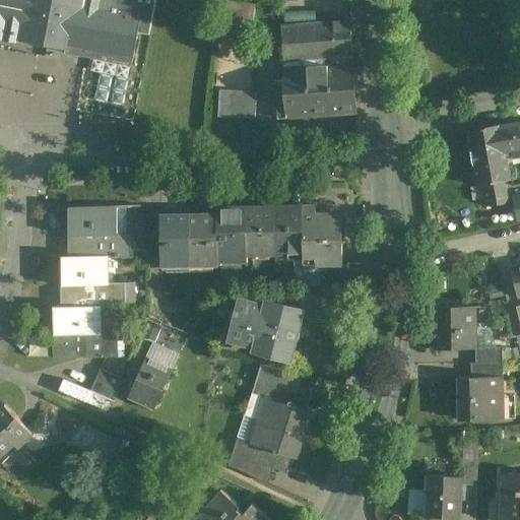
[(0,0),(0,37),(66,50),(78,52),(80,55),(84,56),(87,54),(132,62),(138,31),(149,34),(155,0),(0,0)]
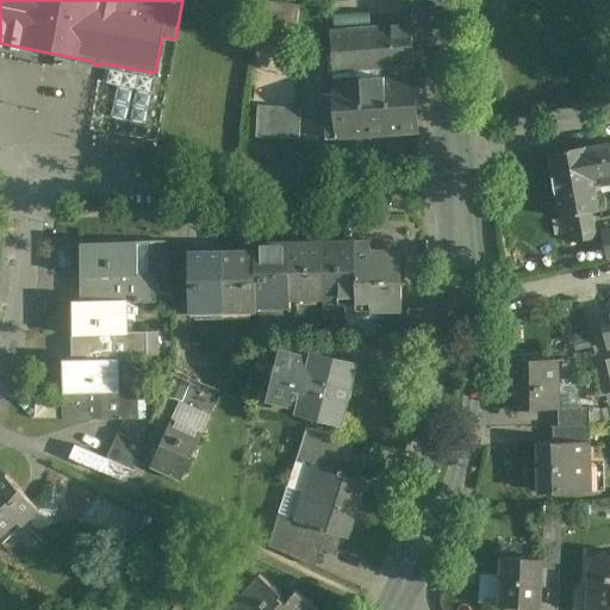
[(300,6),(260,0),(259,0),(256,26),(297,31),(300,6)]
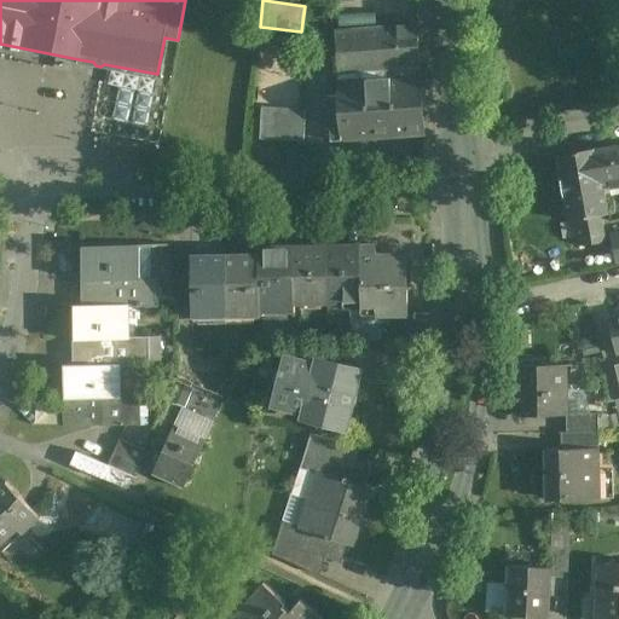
[(417,24),(336,30),(339,74),(389,69),(421,67),(417,24)]
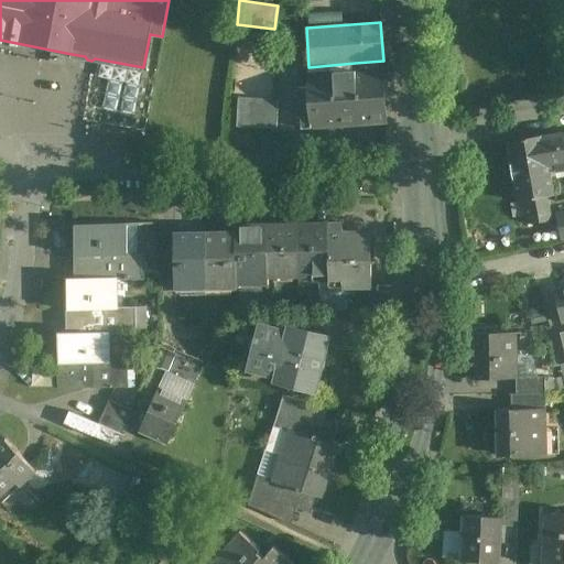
[(383,61),(355,63),(356,72),(306,76),(307,100),(300,100),(302,129),(387,122),(383,61)]
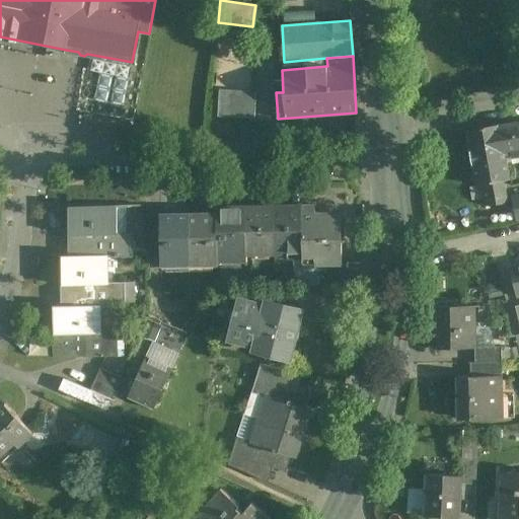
[(125,103),(131,63),(94,57),(92,70),(100,72),(96,98),(125,103)]
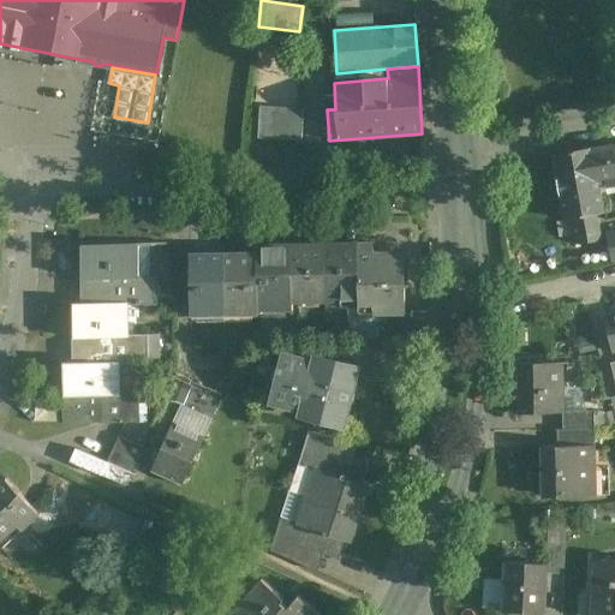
[(267,101),(296,102),(296,85),(267,84),(267,101)]
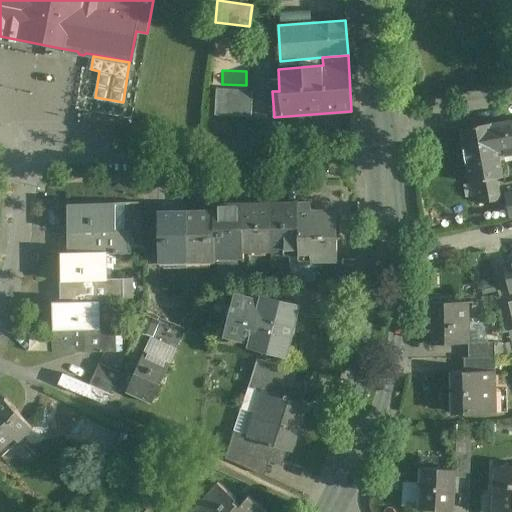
[(252,116),(252,88),(217,87),(216,115),(252,116)]
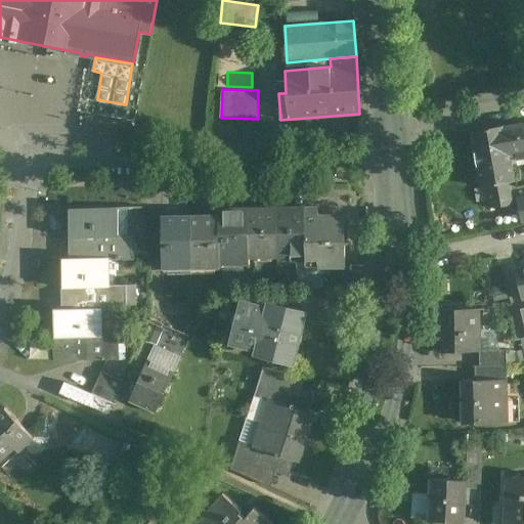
[(523,123),(506,127),(511,156),(523,154),(523,123)]
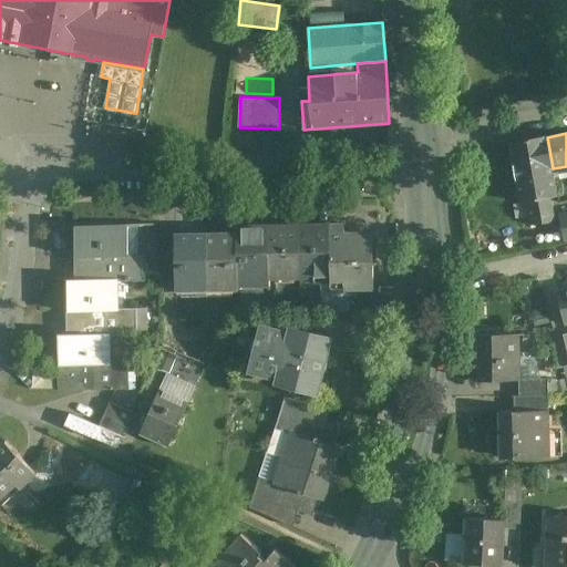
[(122,160),(122,135),(83,136),(84,161),(122,160)]
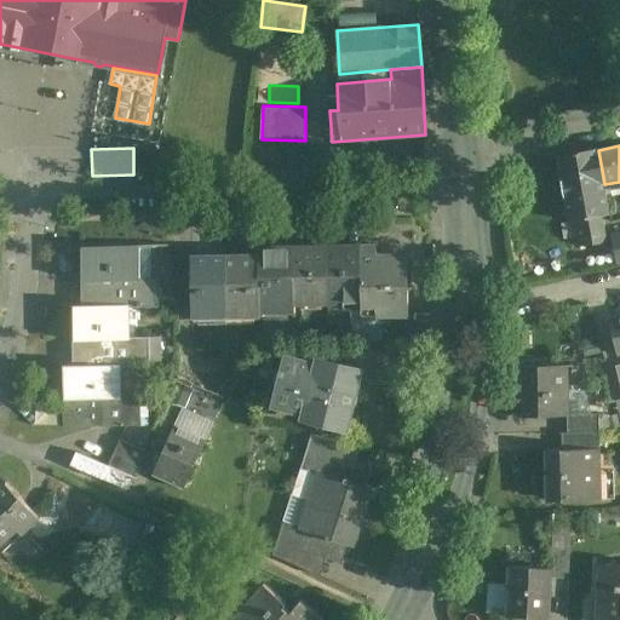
[(598,149),(556,156),(568,222),(577,220),(581,247),(606,244),(601,217),(609,216),(604,184),(598,150),(598,149)]
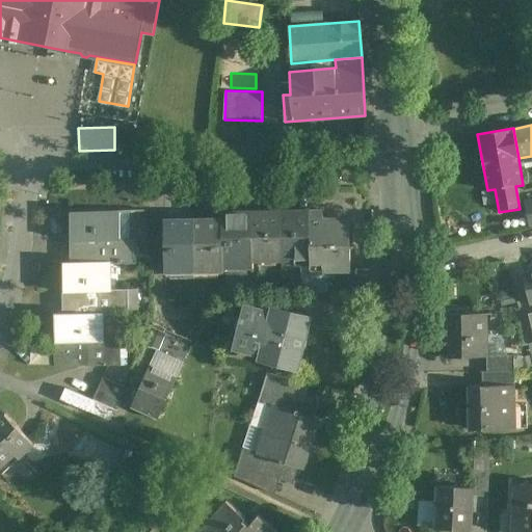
[(118,211),(67,212),(68,263),(105,263),(105,264),(111,264),(136,263),(136,239),(118,239),(118,211)]
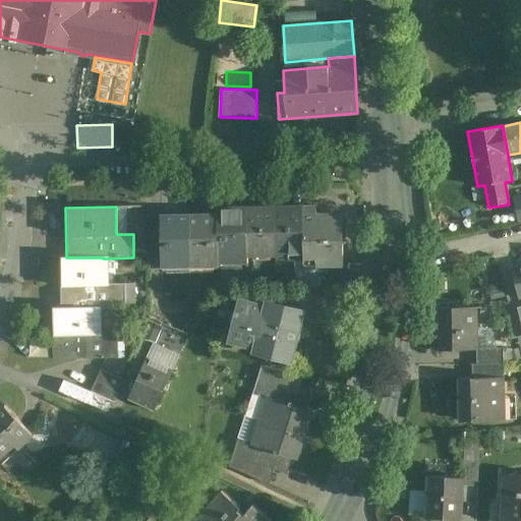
[(275,209),(246,210),(247,254),(276,253),(275,209)]
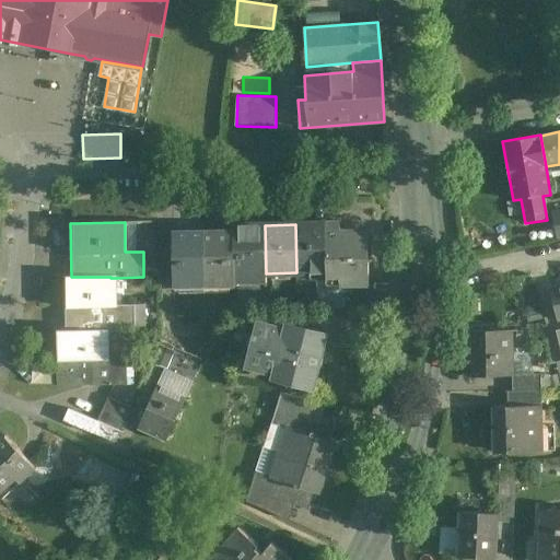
[(326,224),(295,224),(296,272),(326,272),(327,272),(326,224)]
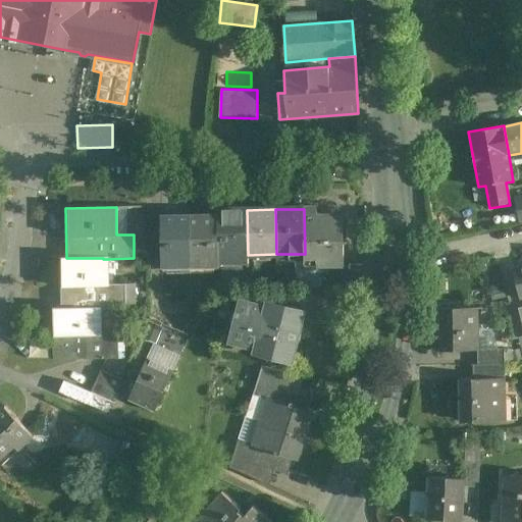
[(344,264),(343,216),(316,217),(316,209),(304,209),(305,254),(304,254),(305,264),(344,264)]
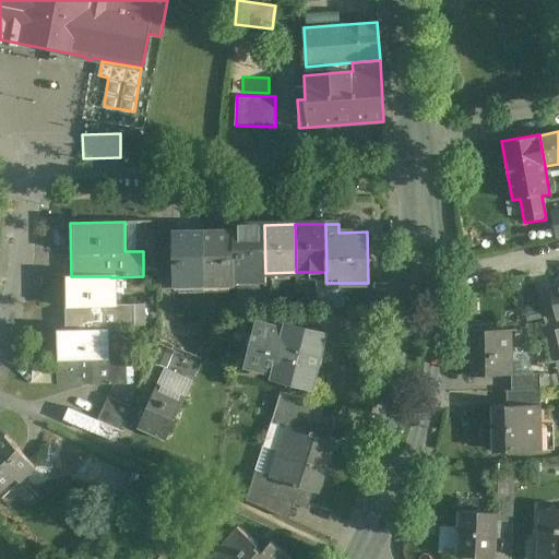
[(265,273),(264,225),(233,225),(233,229),(234,229),(235,282),(265,282),(265,273)]
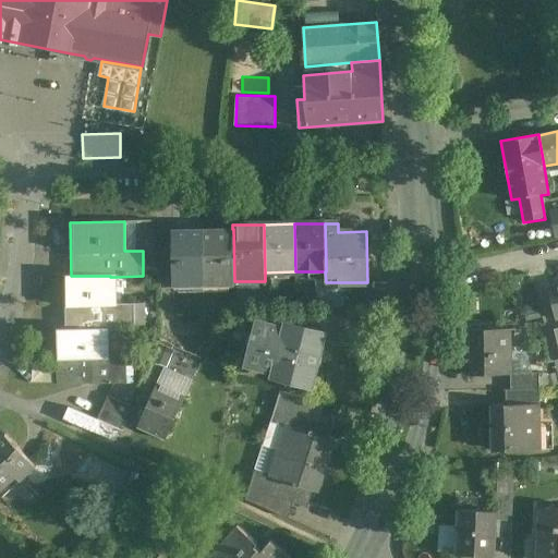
[(234,281),(233,229),(232,229),(203,230),(204,287),(234,286),(234,281)]
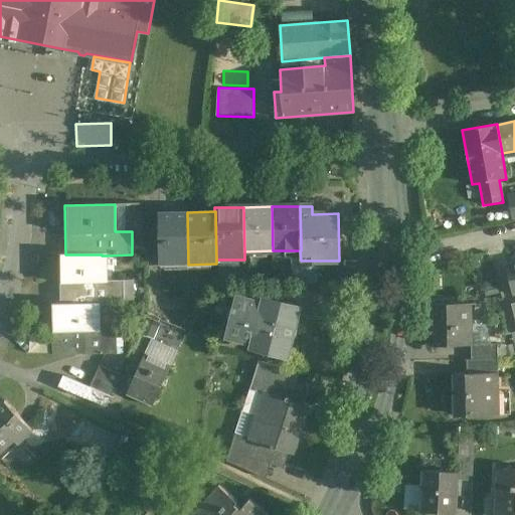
[(187,212),(159,212),(160,265),(188,265),(187,212)]
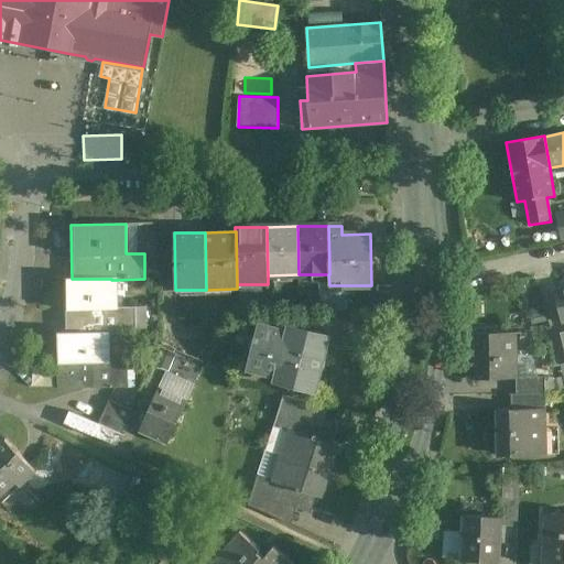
[(111,280),(111,279),(72,279),(69,280),(68,280),(69,308),(63,308),(64,333),(87,333),(87,334),(104,334),(105,334),(110,334),(137,334),(136,307),(118,307),(118,280),(111,280)]
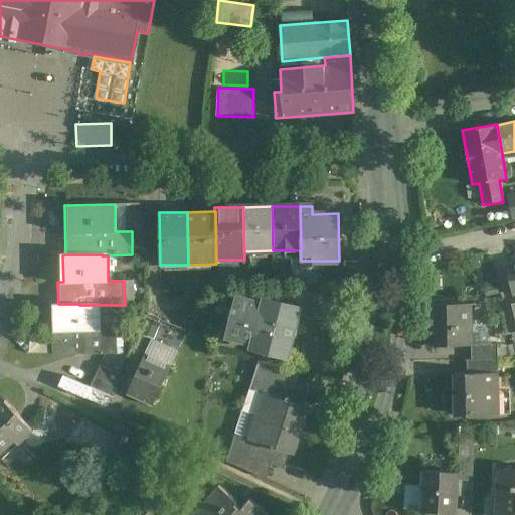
[(299,307),(264,299),(263,303),(237,296),(227,336),(253,342),(252,346),(288,355),(299,307)]
